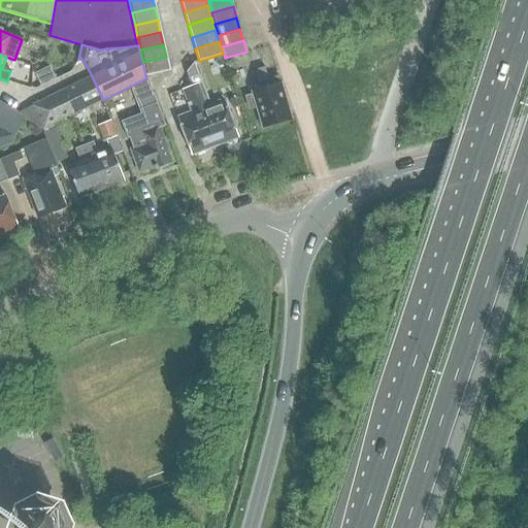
[(168,69),(166,57),(143,62),(145,74),(168,69)]
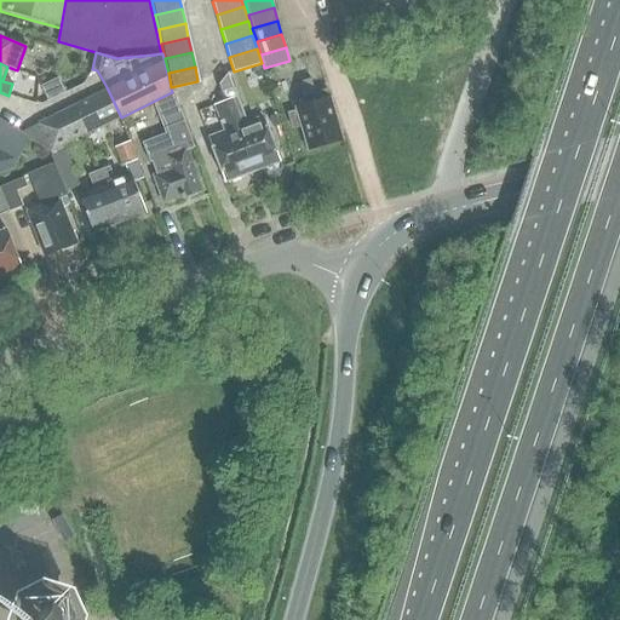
[(224,102),(235,97),(227,74),(218,85),(224,102)]
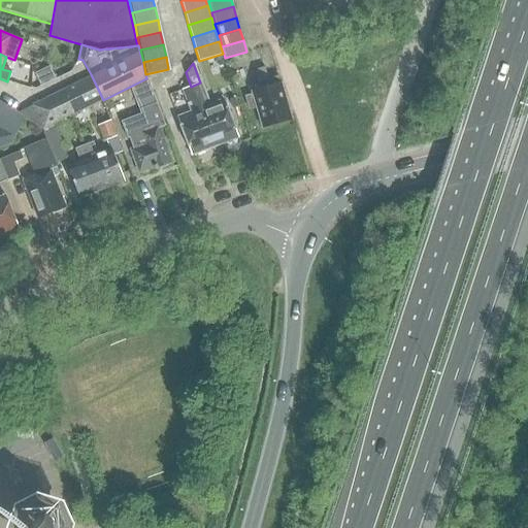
[(52,67),(29,77),(35,90),(57,79),(52,67)]
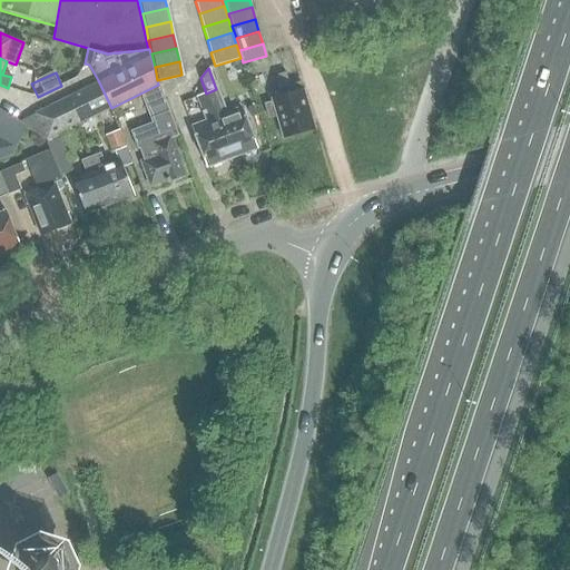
[(300,84),(298,84),(287,86),(286,79),(276,82),(282,98),(269,101),(271,102),(264,105),(267,118),(275,117),(281,138),(285,137),(287,137),(293,136),(294,134),(312,129),(302,91),(301,91),(300,84)]
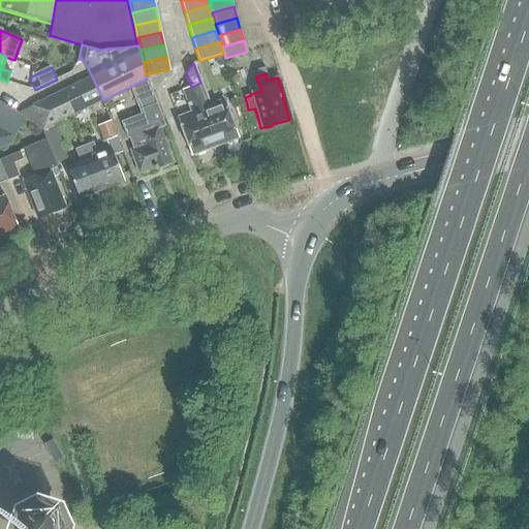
[(103,100),(91,74),(61,90),(73,115),(102,101),(103,100)]
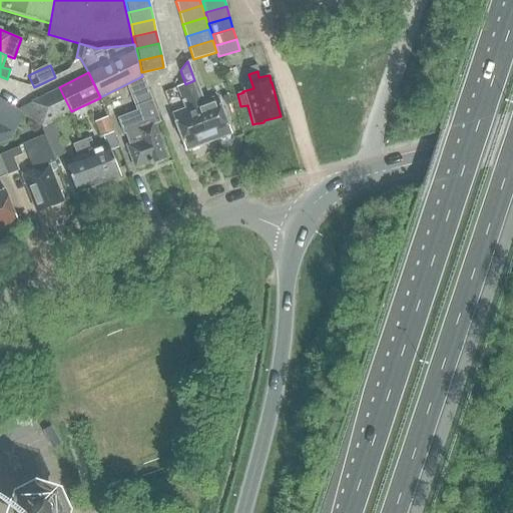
[(126,84),(131,97),(147,91),(142,76),(126,84)]
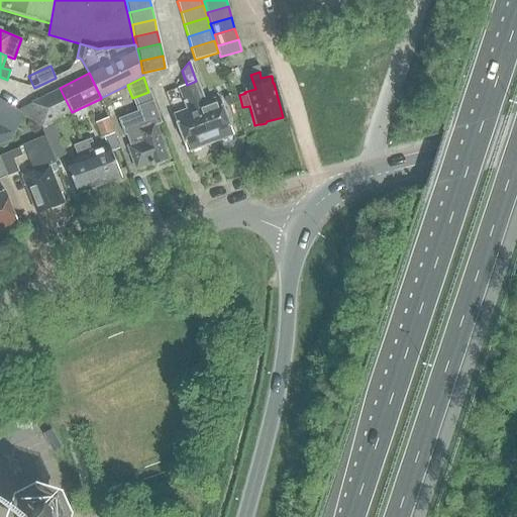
[(187,85),(186,85),(195,109),(209,144),(232,136),(218,96),(202,102),(200,96),(202,95),(197,81),(196,81),(187,85)]
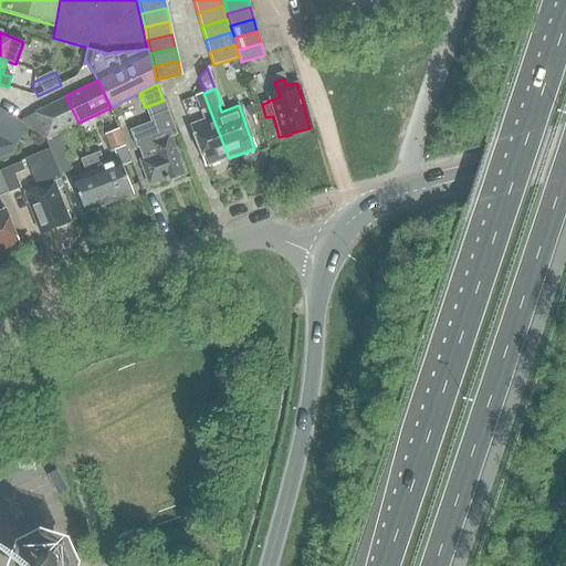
[(203,168),(229,158),(213,119),(203,93),(192,97),(201,122),(188,127),(203,168)]
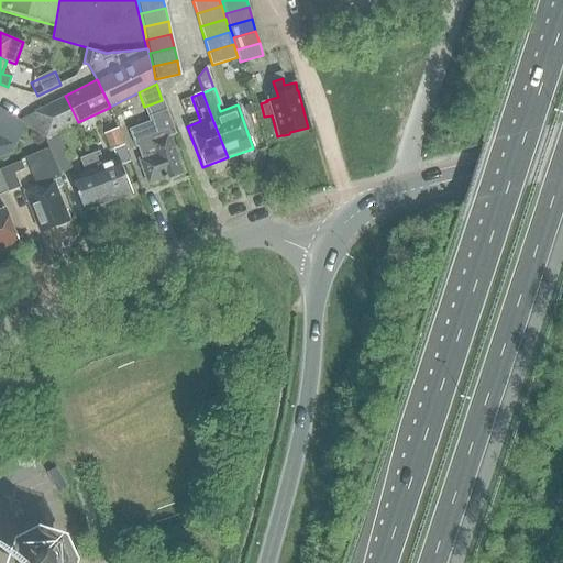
[(78,122),(65,96),(32,113),(44,139),(78,122)]
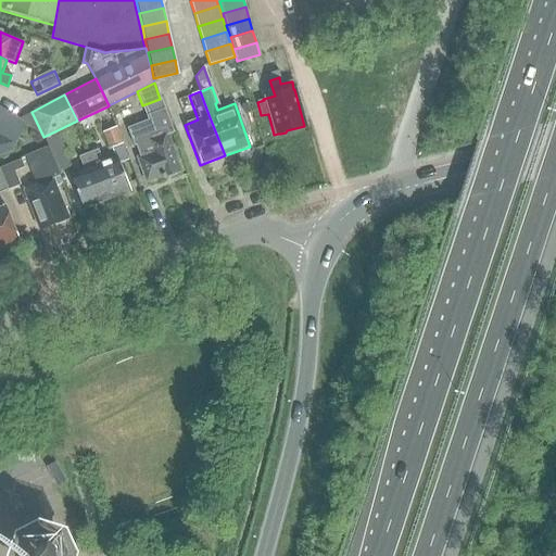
[(0,156),(10,152),(26,125),(0,109),(0,156)]
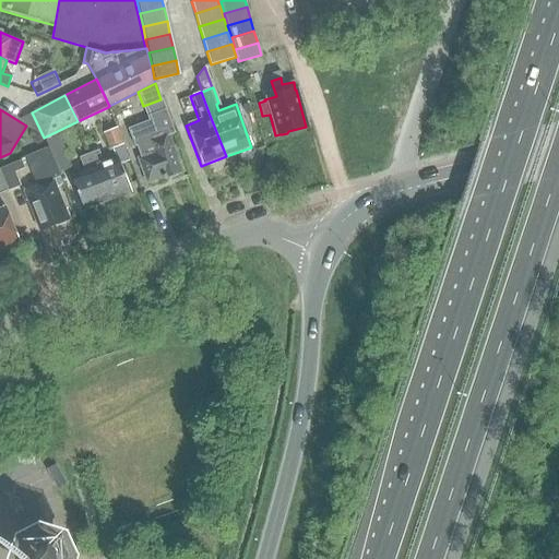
[(139,161),(147,182),(162,178),(163,179),(179,173),(166,134),(164,135),(157,116),(141,121),(144,130),(131,135),(140,161),(139,161)]
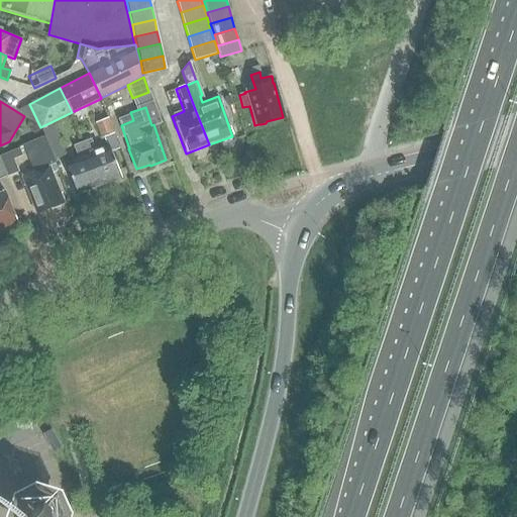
[(95,123),(100,137),(114,131),(108,118),(95,123)]
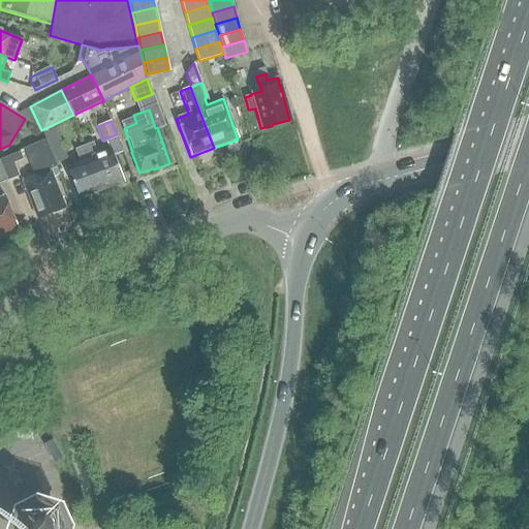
[(41,130),(55,163),(67,158),(54,125),(41,130)]
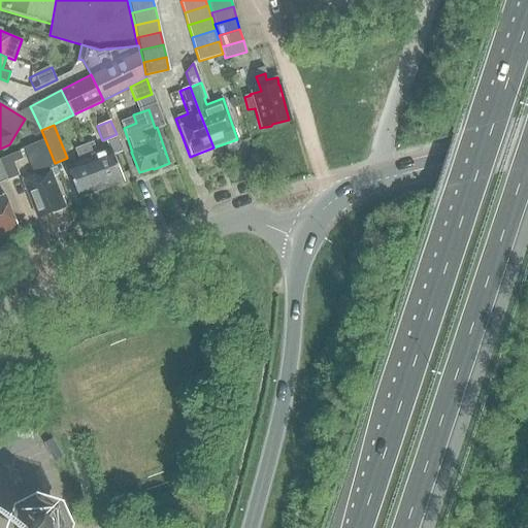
[(63,207),(48,171),(56,168),(45,139),(24,149),(35,176),(22,182),(36,219),(51,212),(52,213),(59,210),(59,209),(63,207)]
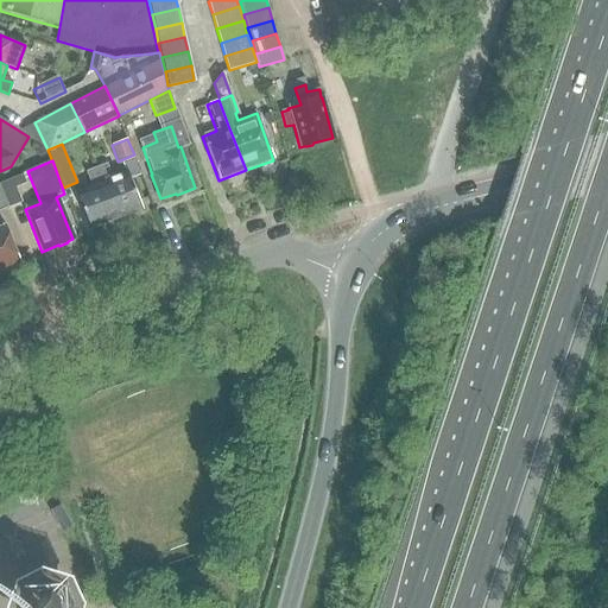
[(106,164),(96,168),(116,220),(143,210),(127,172),(112,179),(106,164)]
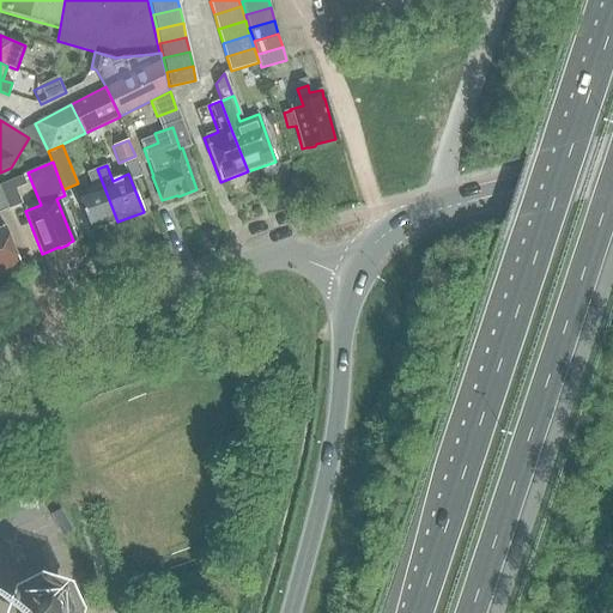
[(91,232),(117,222),(97,169),(85,174),(91,189),(76,195),(91,232)]
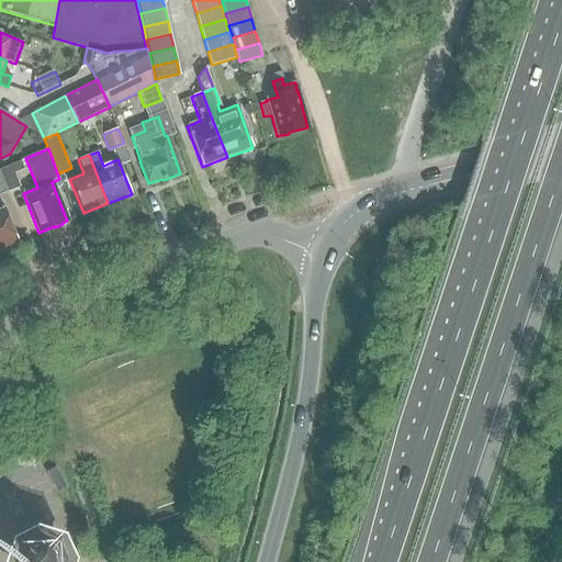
[(20,160),(0,168),(0,177),(6,192),(20,187),(14,172),(23,169),(20,160)]
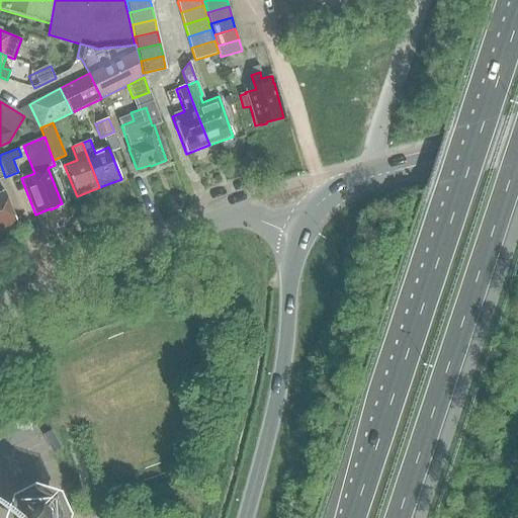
[(0,232),(17,225),(4,191),(0,192),(0,232)]
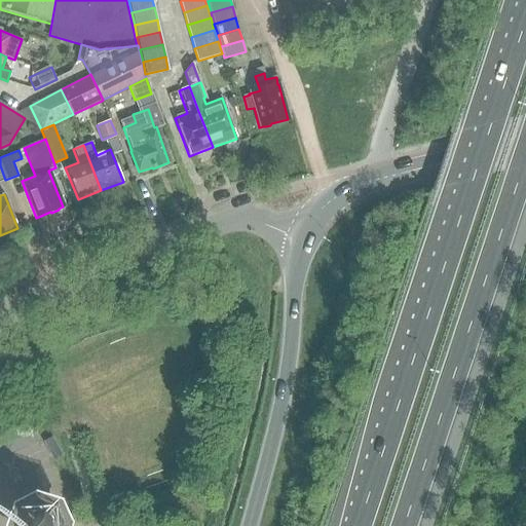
[(55,508),(57,508),(53,504),(52,505),(39,501),(39,499),(35,499),(35,501),(22,508),(21,506),(19,510),(20,511),(14,524),(13,524),(12,525),(62,525),(63,525),(64,525),(64,521),(63,521),(55,508)]
